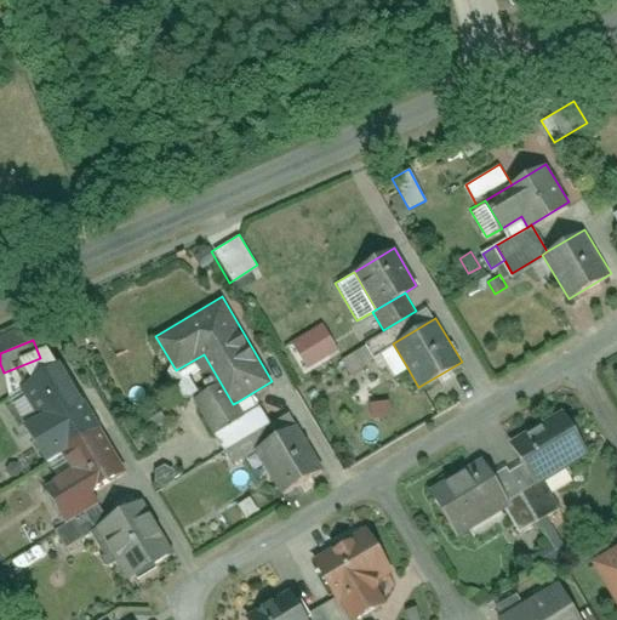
[(407,368),(393,343),(378,352),(393,376),(407,368)]
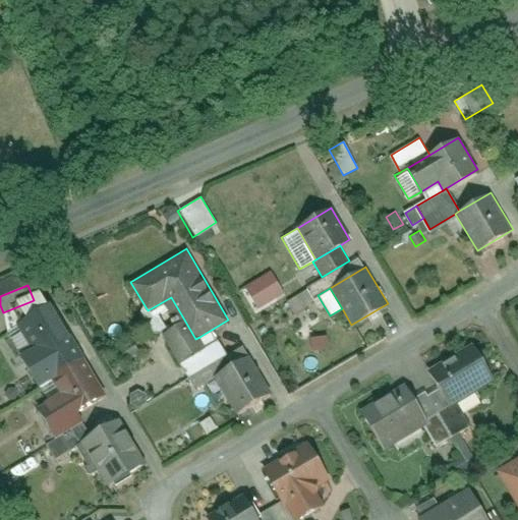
[(266,293),(248,289),(244,304),(262,309),(266,293)]
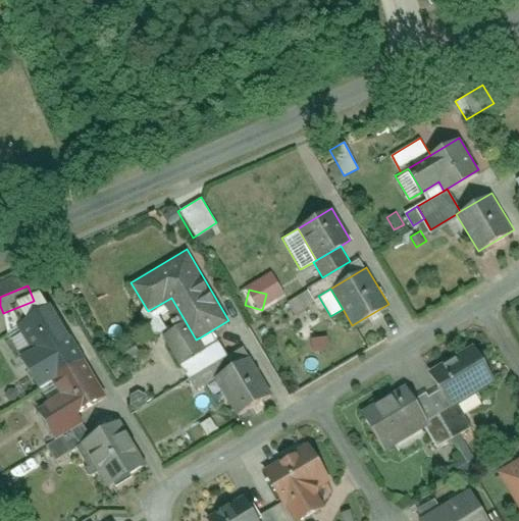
[(50,378),(83,359),(51,306),(21,324),(35,347),(21,355),(39,385),(50,378)]
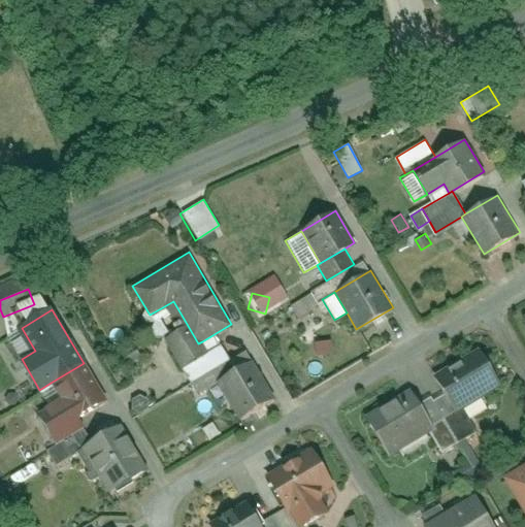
[(183,366),(207,352),(202,341),(198,343),(187,324),(165,337),(183,366)]
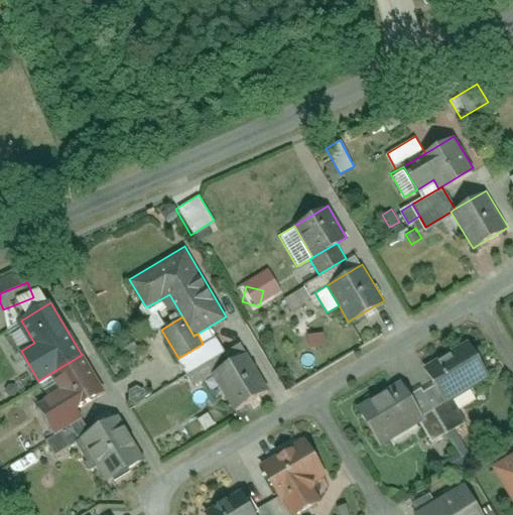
[(203,344),(178,358),(187,373),(224,351),(215,337),(203,344)]
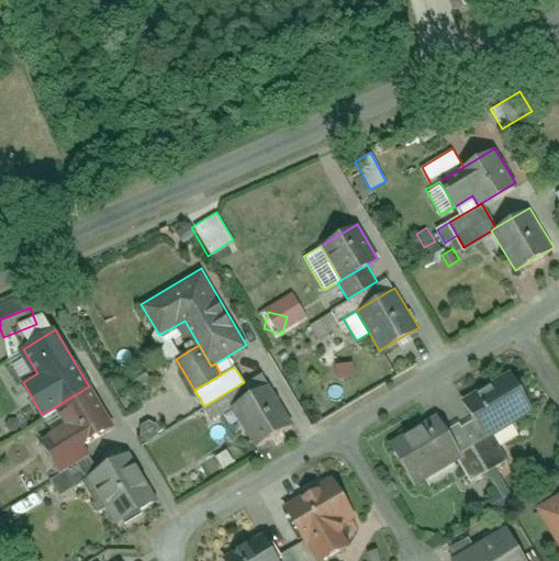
[(268,384),(231,406),(255,446),(292,424),(268,384)]
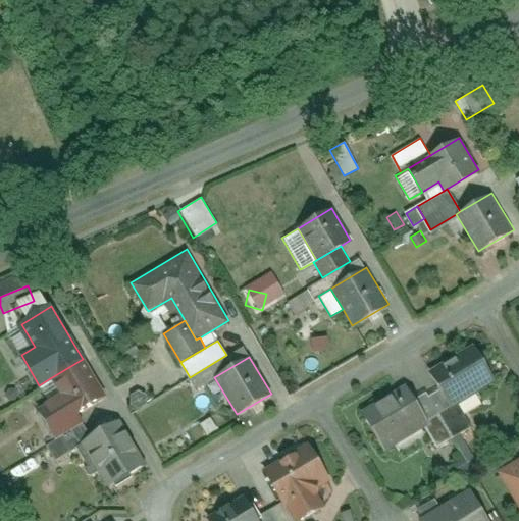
[(37,408),(55,438),(110,405),(83,359),(50,378),(59,394),(37,408)]
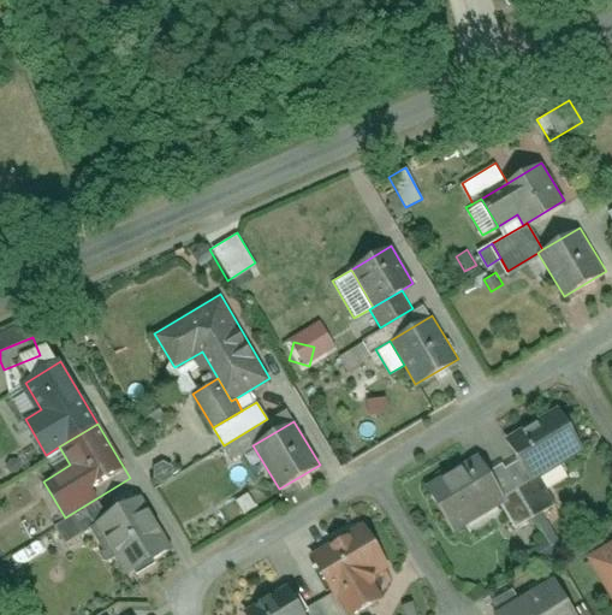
[(571,429),(523,457),(534,477),(582,448),(571,429)]
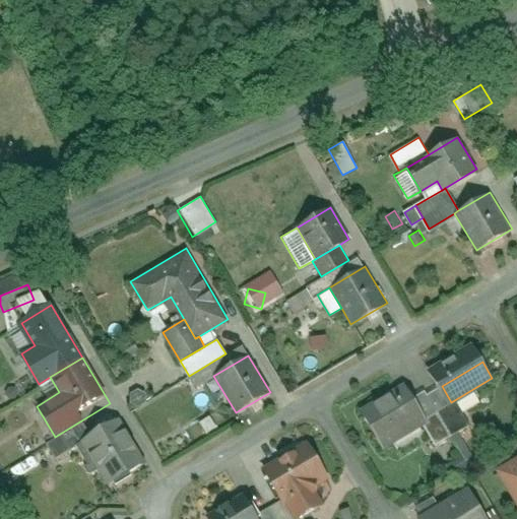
[(442,386),(415,402),(426,417),(451,402),(442,386)]
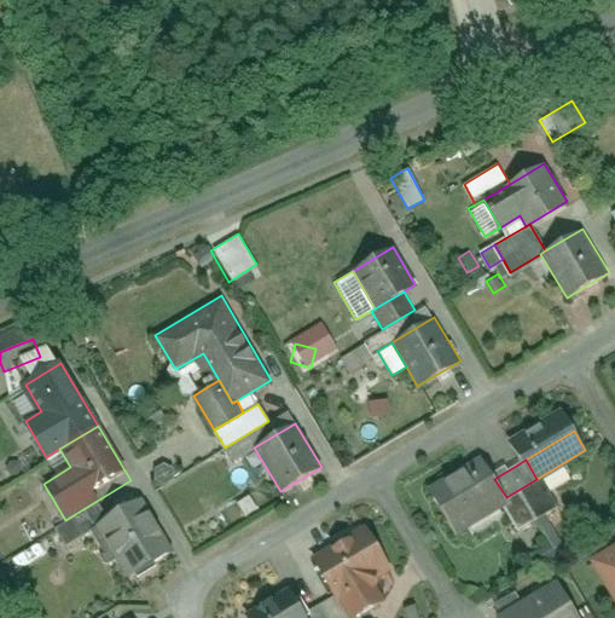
[(446,508),(477,489),(465,469),(434,487),(446,508)]
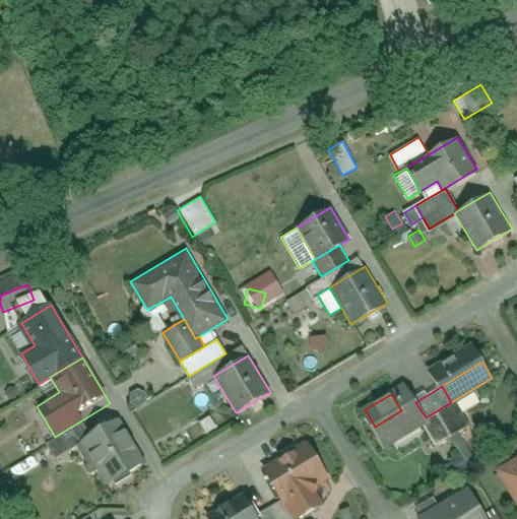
[(375,427),(372,428),(384,448),(428,422),(426,417),(415,402),(401,410),(375,427)]
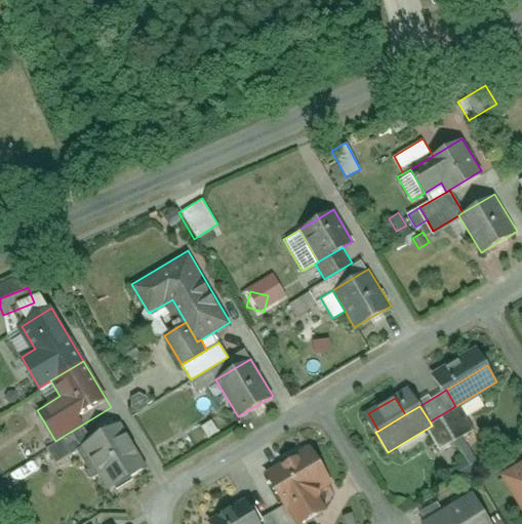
[(146,467),(120,422),(81,445),(108,489),(146,467)]
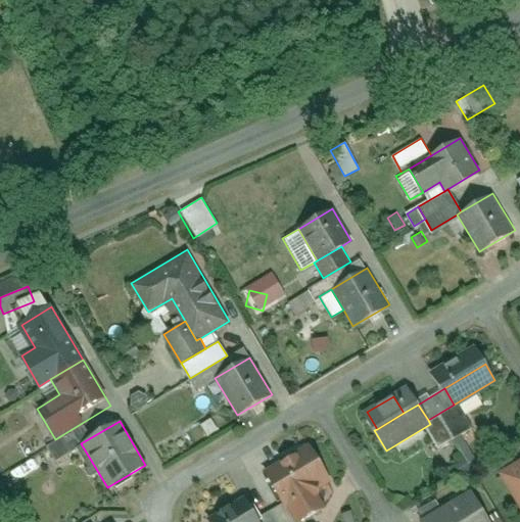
[(310,444),(265,472),(283,502),(294,521),(299,521),(326,507),(318,493),(333,484),(310,444)]
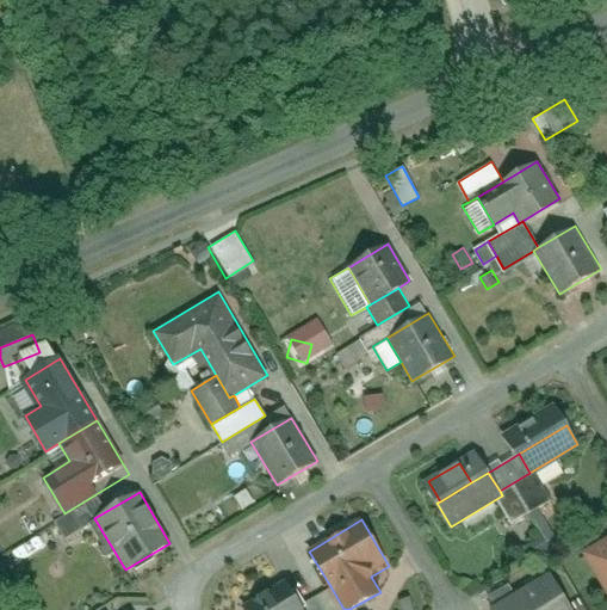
[(606,536),(582,552),(606,592),(606,536)]
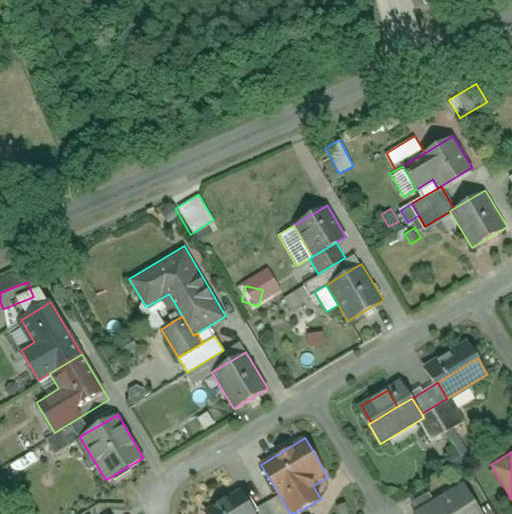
[(481,513),(463,484),(416,511),(417,513),(481,513)]
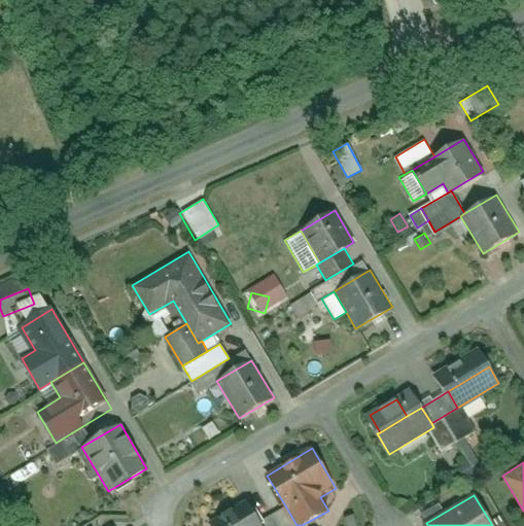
[(259,525),(245,501),(209,522),(211,525),(259,525)]
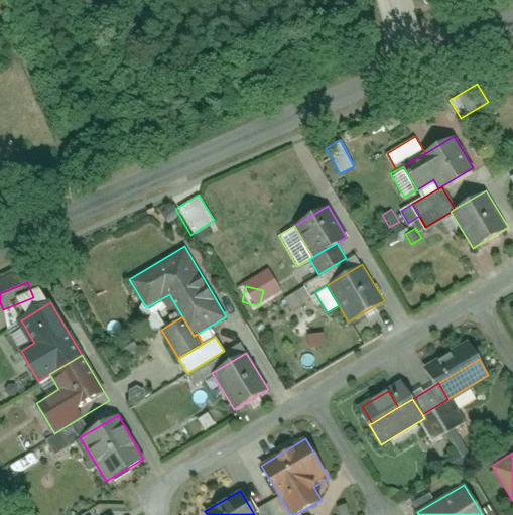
[(290,514),(279,495),(257,508),(260,514),(290,514)]
